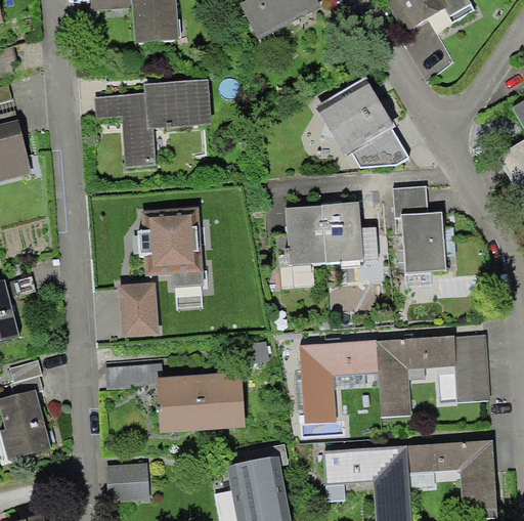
[(130,15),(128,0),(88,0),(90,17),(130,15)]
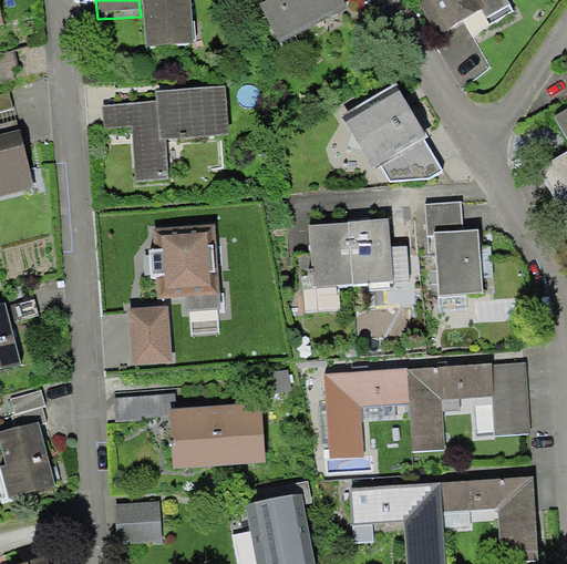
[(150,0),(154,45),(196,42),(192,0),(150,0)]
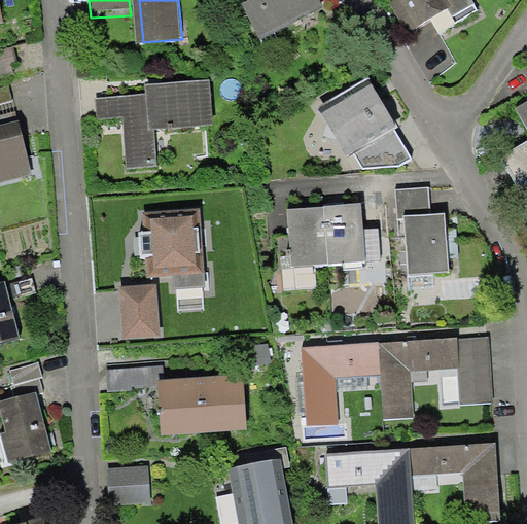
[(249,0),(239,6),(260,44),(326,7),(322,0),(249,0)]
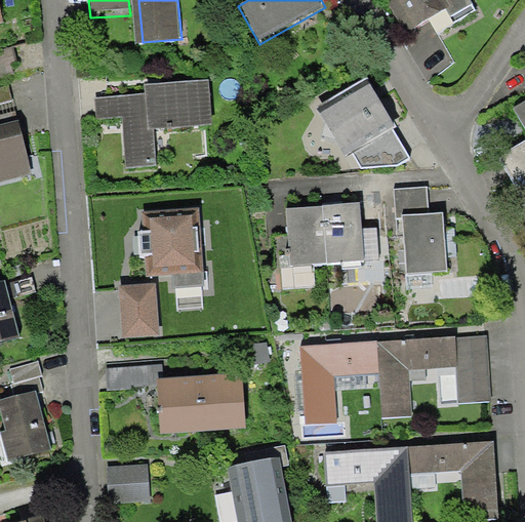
[(389,0),(402,27),(448,3),(455,16),(473,7),(470,0),(389,0)]
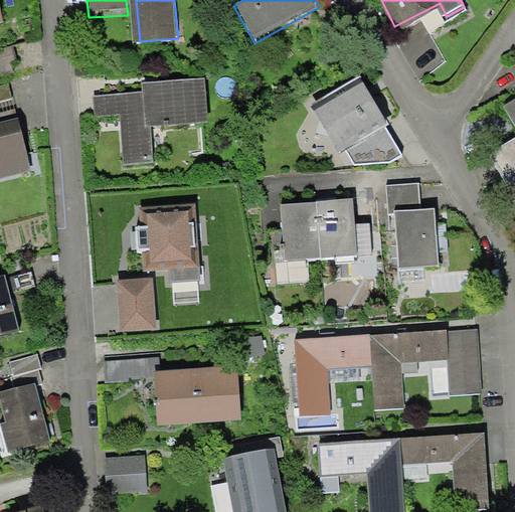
[(142,92),(94,95),(95,114),(121,112),(125,163),(151,161),(148,127),(208,123),(205,76),(141,81),(142,92)]
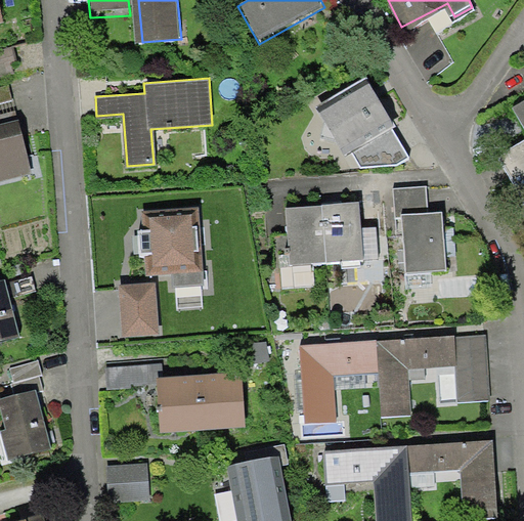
[(328,119),(351,156),(397,127),(375,90),(328,119)]
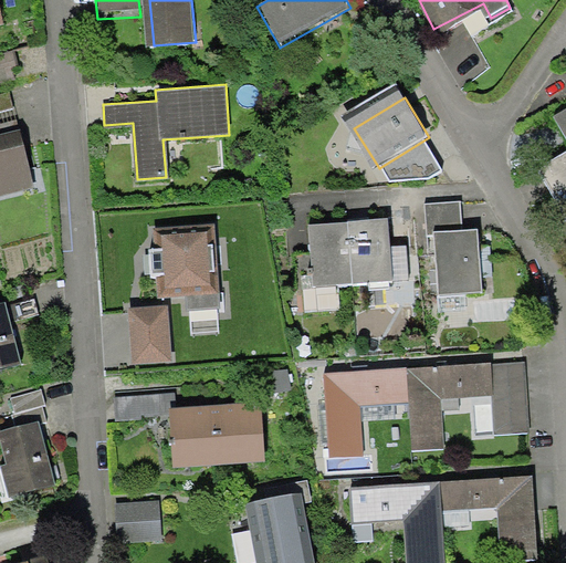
[(565,136),(565,107),(554,115),(565,136)]
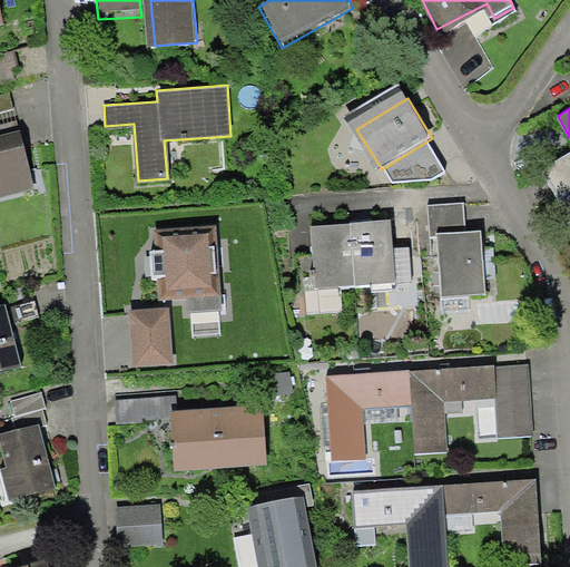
[(0,139),(0,196),(33,189),(21,135),(0,139)]
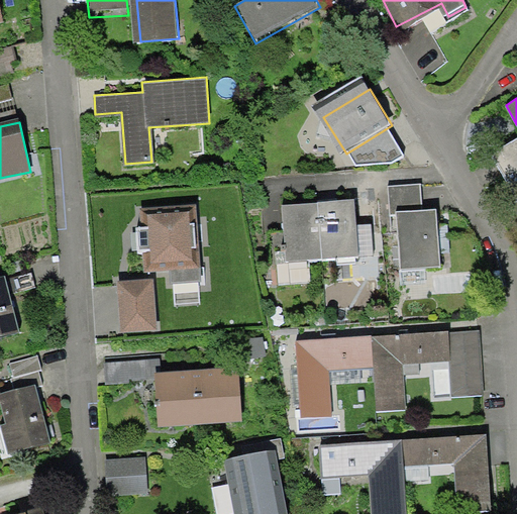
[(516,133),(487,149),(514,204),(516,202),(516,133)]
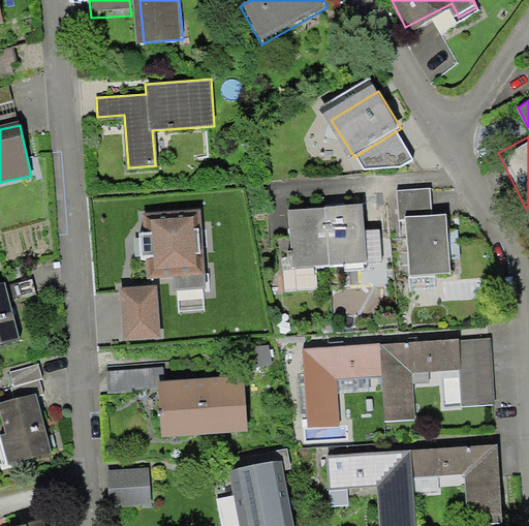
[(429,185),(398,188),(400,217),(407,216),(432,214),(429,185)]
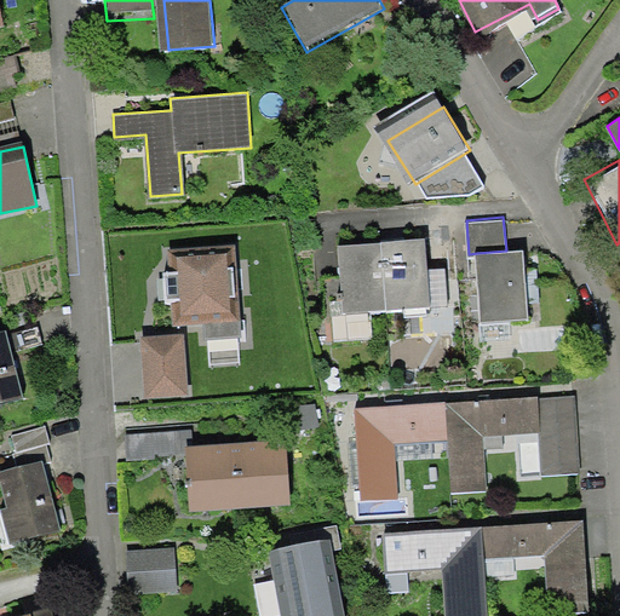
[(424,239),(382,242),(386,309),(430,305),(424,239)]
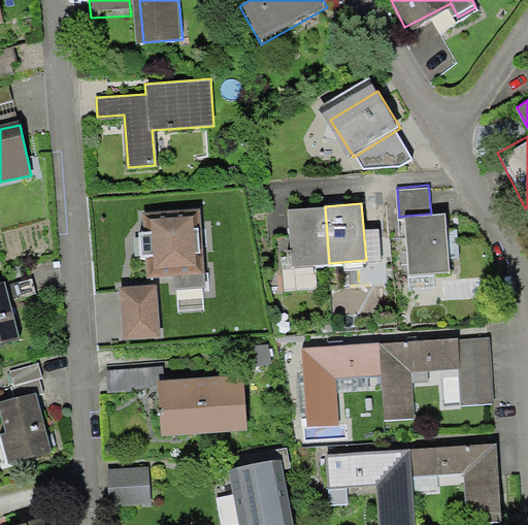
[(198,206),(141,211),(147,276),(204,271),(198,206)]
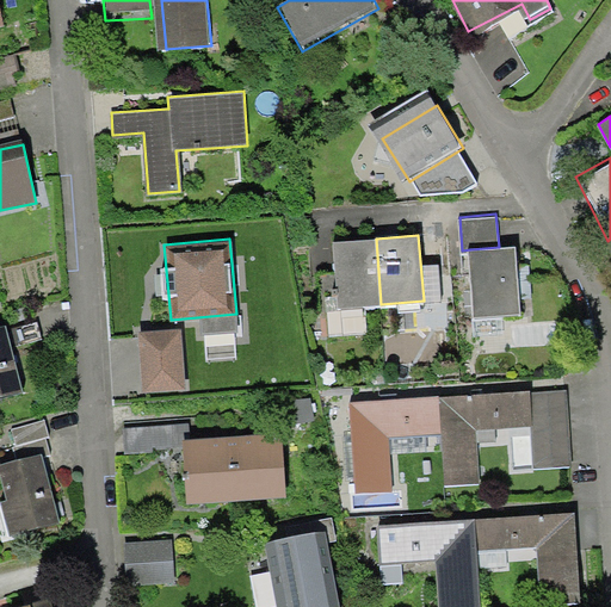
[(376,239),(332,242),(338,308),(381,304),(376,239)]
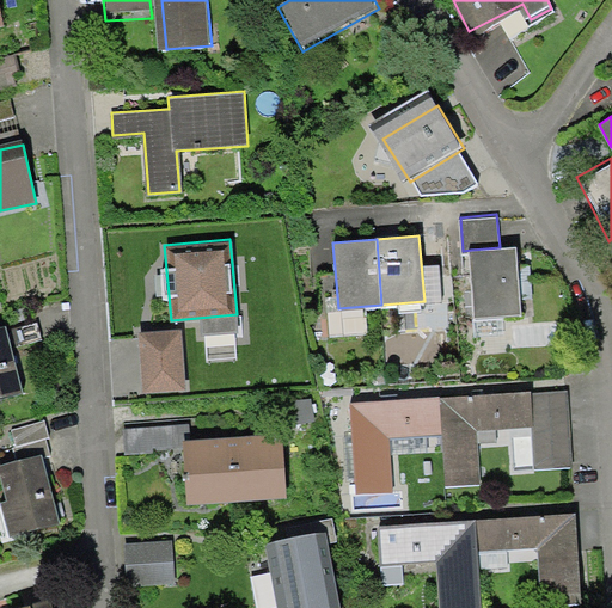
[(500,247),(471,250),(475,317),(522,314),(519,246),(500,247)]
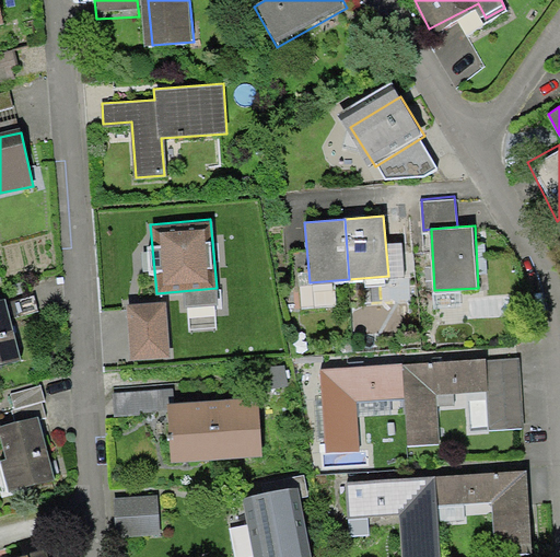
[(6,299),(0,300),(0,363),(21,359),(6,299)]
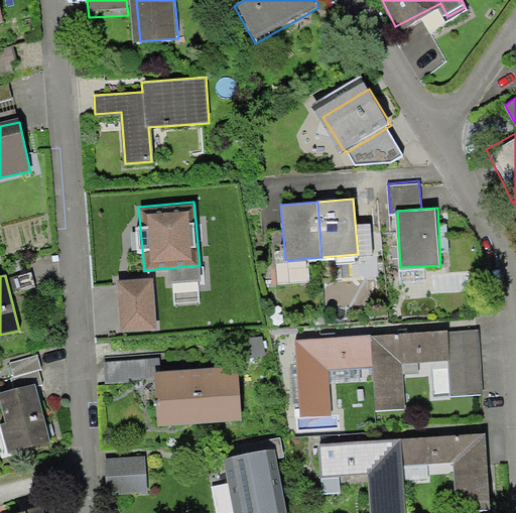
[(153,279),(121,281),(126,333),(157,331),(153,279)]
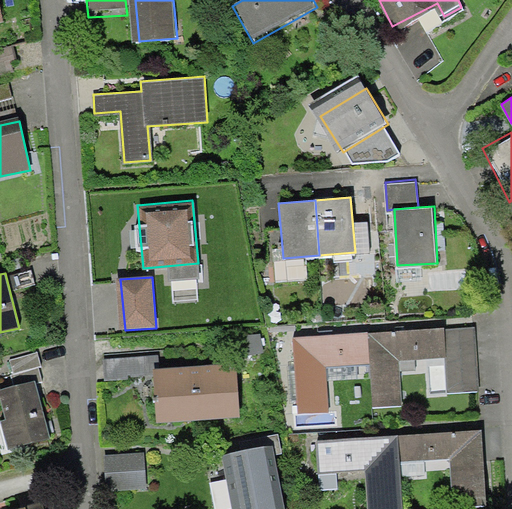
[(475,327),(442,328),(444,357),(447,391),(479,390),(475,327)]
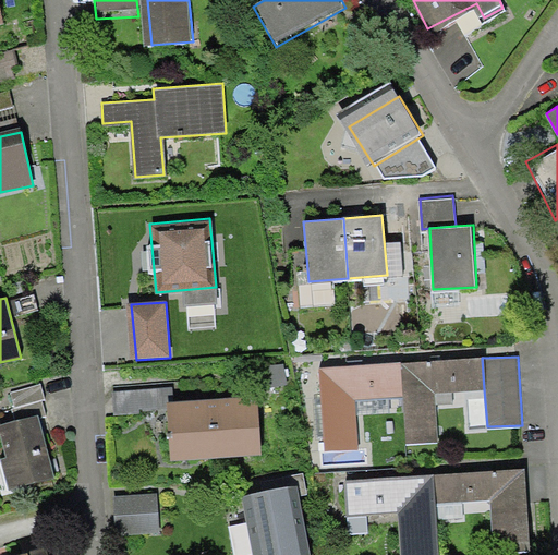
[(482,358),(399,363),(401,395),(404,445),(440,444),(437,391),(484,389),(482,358)]
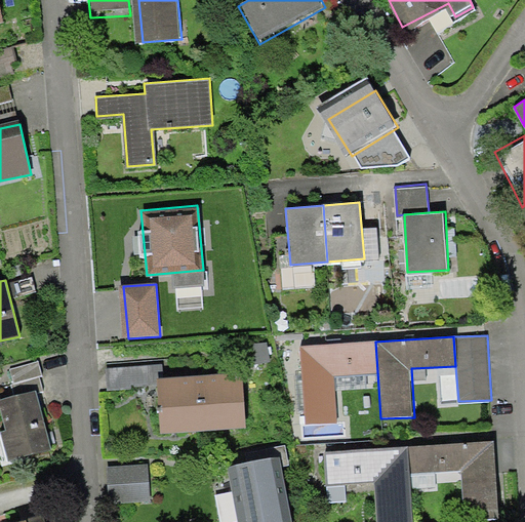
[(375,342),(301,346),(306,419),(338,417),(335,374),(377,371),(375,342)]
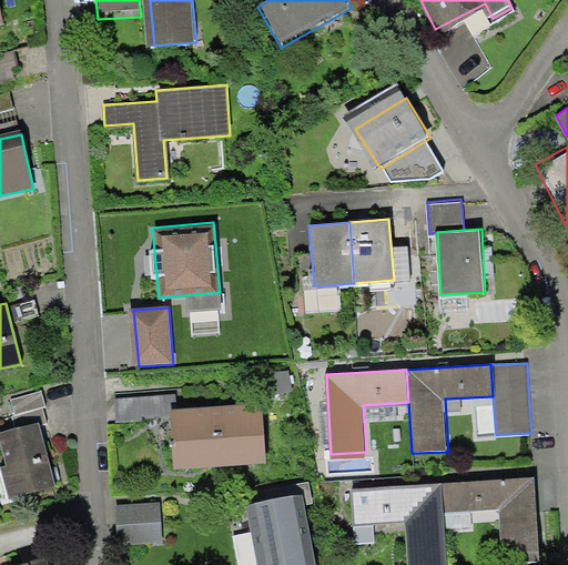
[(42,387),(11,396),(16,412),(11,414),(16,430),(48,420),(43,406),(47,405),(42,387)]
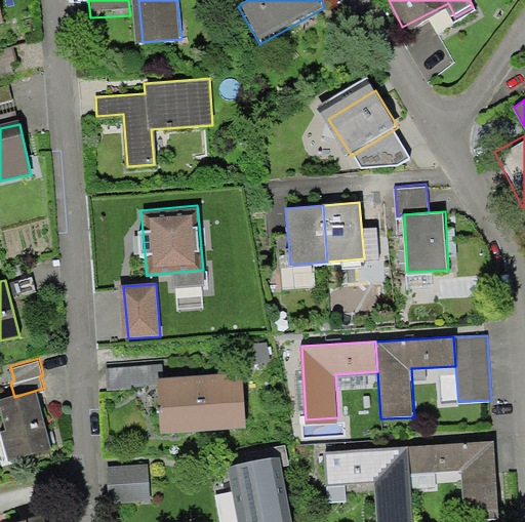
[(166,379),(167,433),(247,431),(246,377),(166,379)]
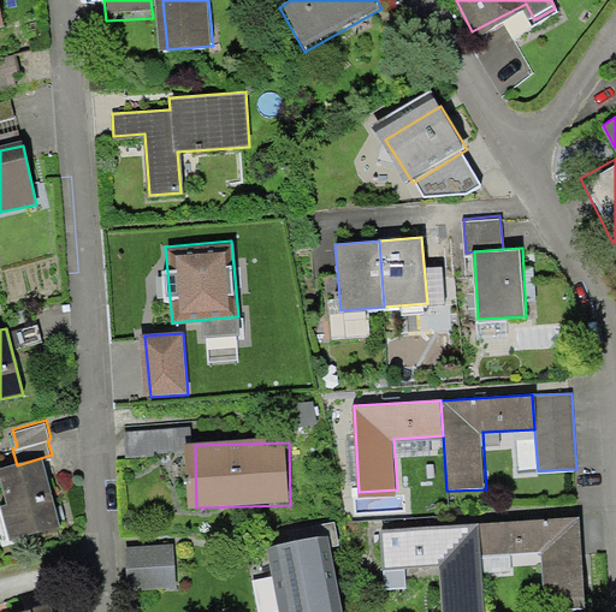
[(17,465),(0,469),(0,479),(6,503),(0,504),(0,512),(7,541),(59,527),(41,458),(17,465)]
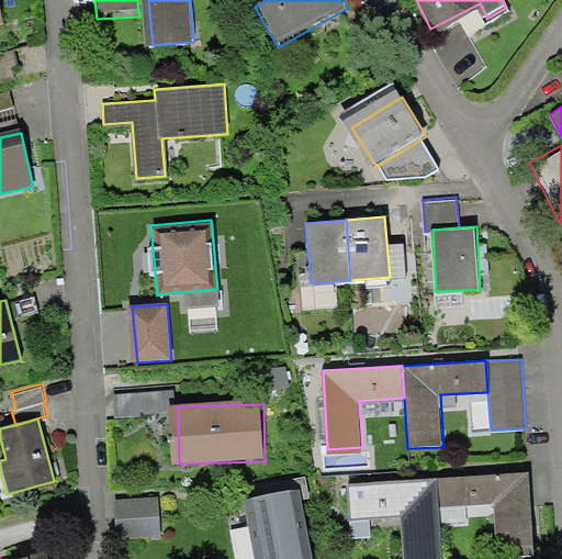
[(528,471),(434,477),(436,512),(496,509),(498,557),(532,555),(528,471)]
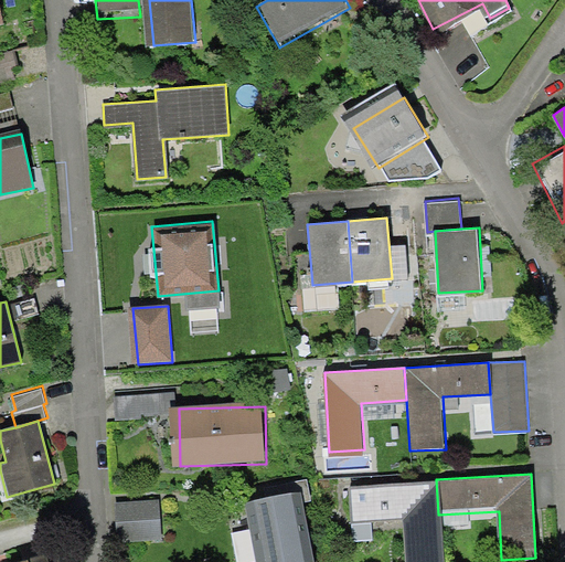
[(436,479),(348,486),(350,522),(402,520),(404,561),(443,561),(438,515),(436,479)]
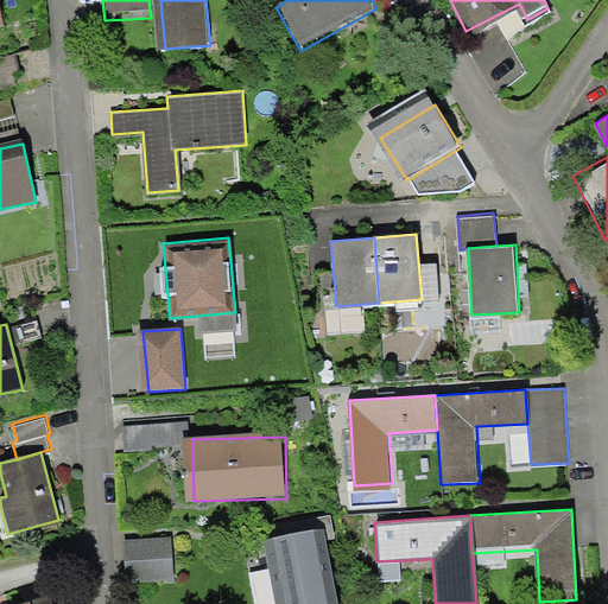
[(337,603),(324,531),(264,542),(268,566),(247,570),(253,603),(266,603),(272,603),(337,603)]
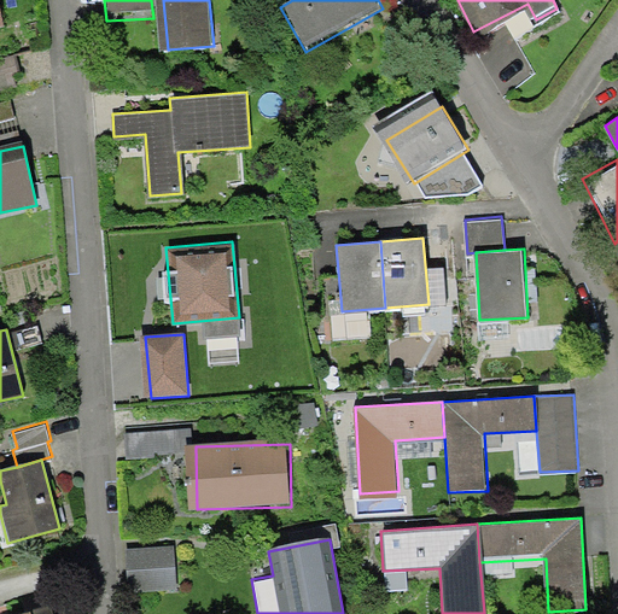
[(130,548),(132,594),(179,592),(179,548),(130,548)]
